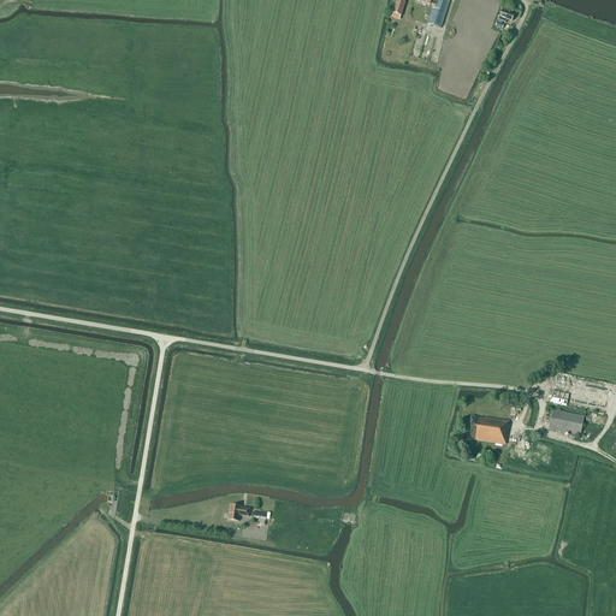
[(392,18),(400,21),(401,17),(406,4),(396,0),(394,0),(390,13),(394,15),(392,18)]
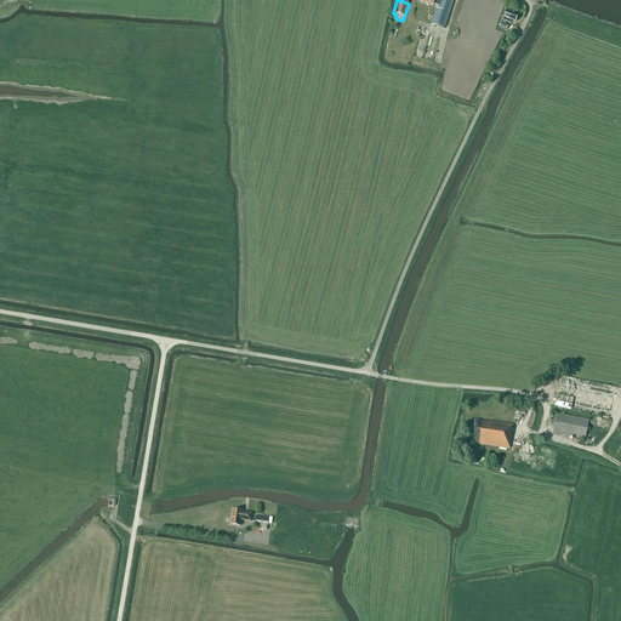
[(437,9),(431,26),(444,29),(453,3),(446,0),(419,0),(419,1),(433,5),(434,4),(439,6),(438,10),(437,9)]
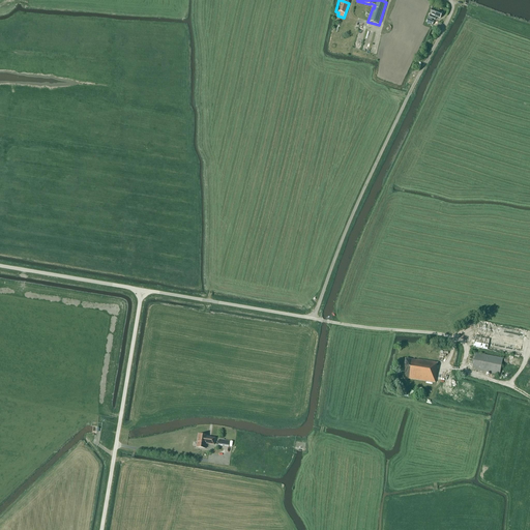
[(435,20),(436,18),(440,19),(442,13),(433,9),(428,20),(427,23),(432,25),(434,22),(432,21),(432,19),(435,20)]
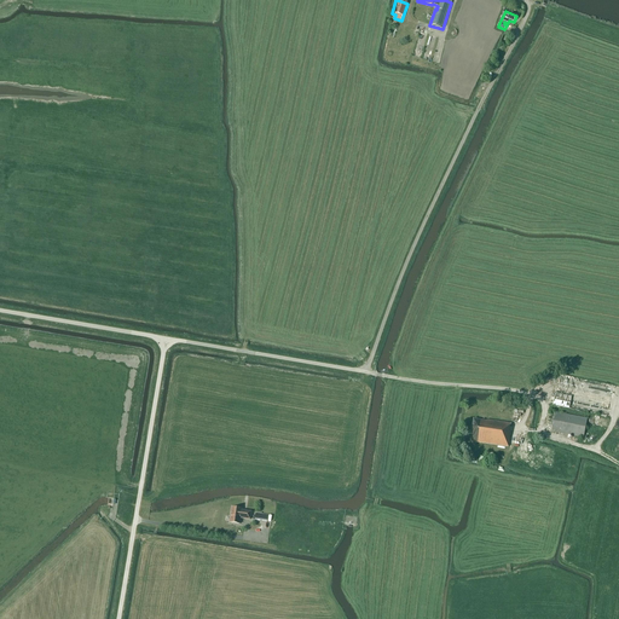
[(613,386),(559,375),(553,405),(607,416),(613,386)]
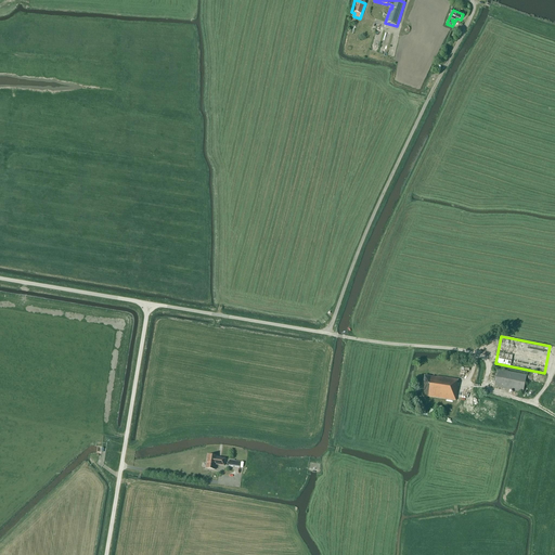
[(527,375),(494,369),(491,387),(523,394),(527,375)]
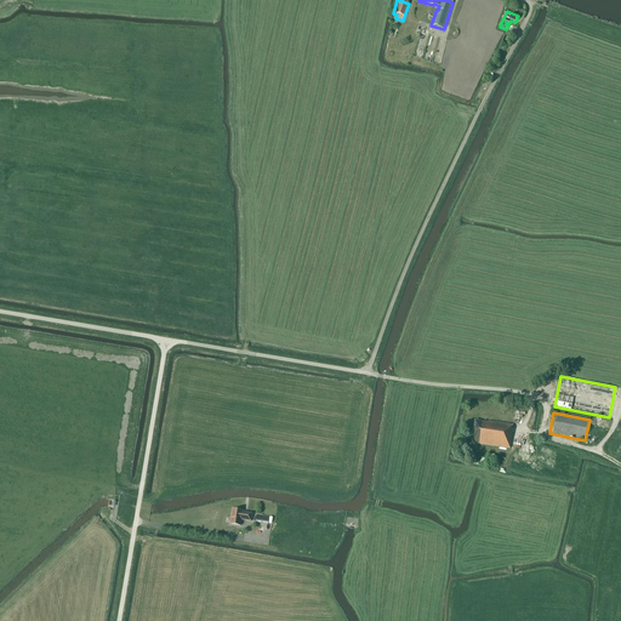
[(489,422),(476,421),(472,443),(511,449),(512,433),(512,425),(489,422)]
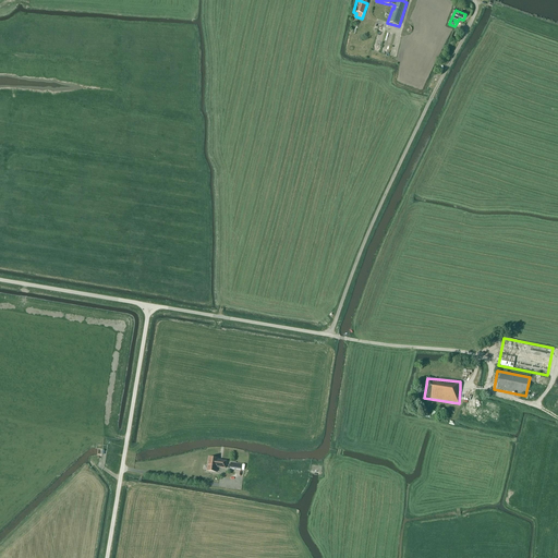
[(216,473),(217,468),(226,469),(227,461),(218,460),(218,459),(209,458),(207,471),(216,473)]
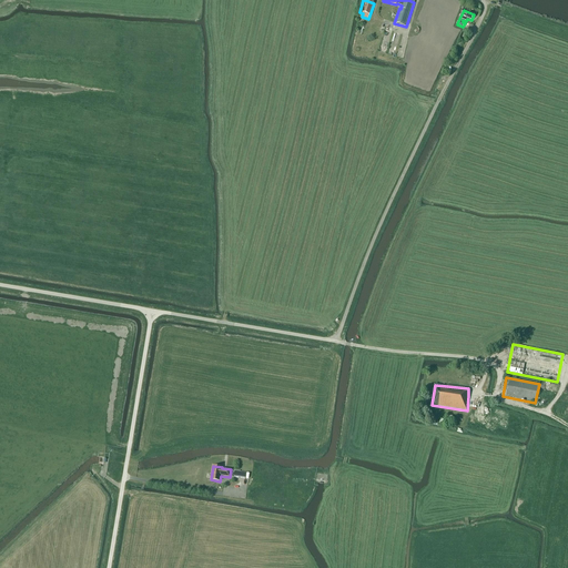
All buildings are outlined.
